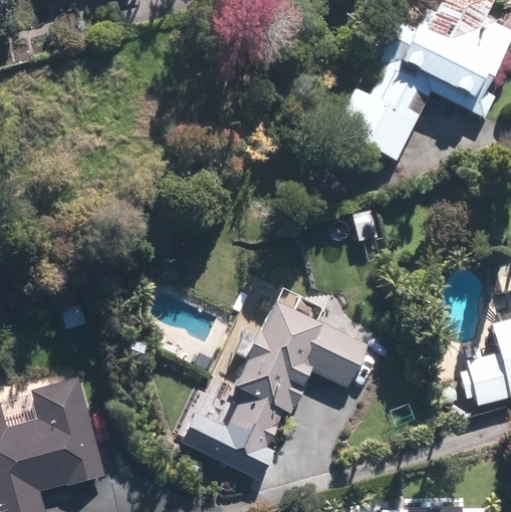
[(367,93),(357,88),(337,132),(398,161),(418,117),(432,90),(487,117),(497,97),(485,91),(510,40),(510,32),(483,19),(492,0),(439,0),(425,30),(417,26),(410,42),(396,35),(367,93)]
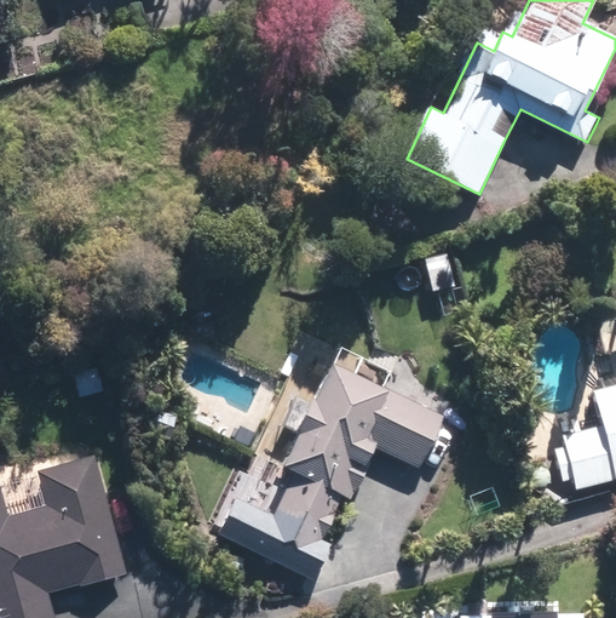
[(615,310),(615,382),(592,389),(602,425),(560,436),(563,444),(553,446),(563,481),(573,479),(576,491),(615,480),(615,310)]
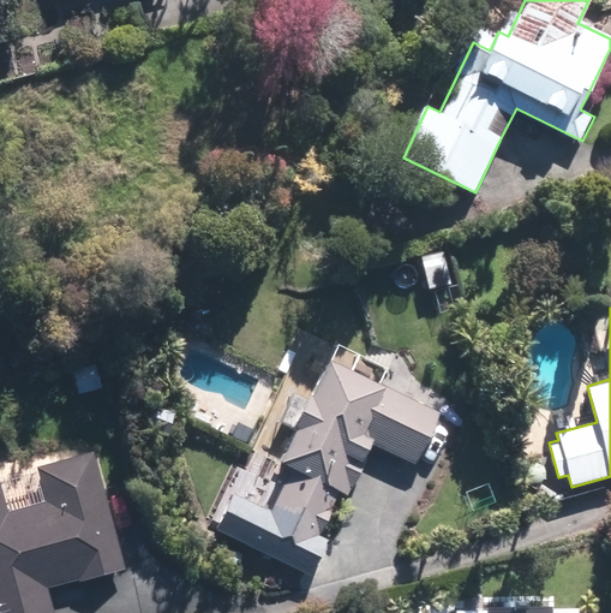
[(351,498),(376,442),(420,463),(442,417),(395,396),(329,364),(281,464),(291,469),(267,517),(317,541),(340,493),(351,498)]
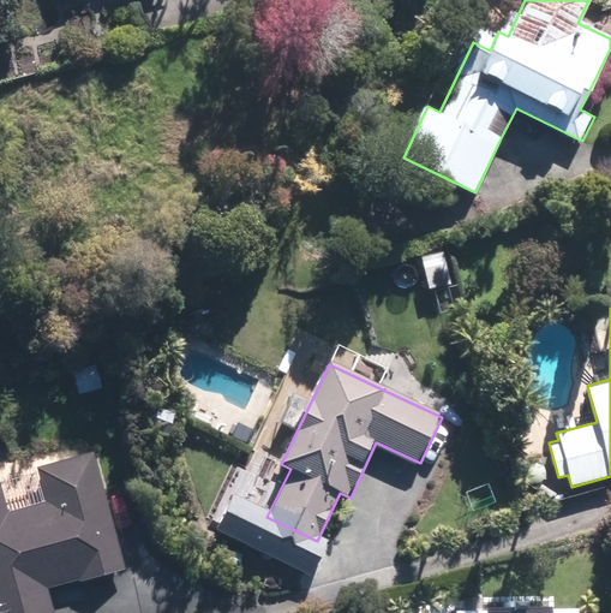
[(99,450),(41,464),(49,501),(13,511),(4,474),(0,474),(0,612),(57,612),(49,584),(127,565),(99,450)]
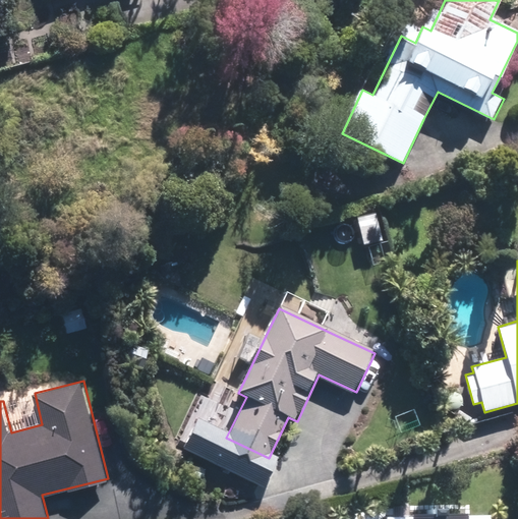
[(483,518),(484,510),(386,506),(385,518),(483,518)]
